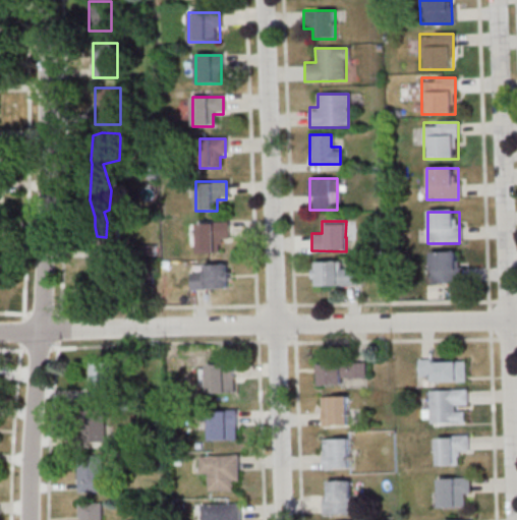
[(226,223),(195,223),(195,253),(217,253),(217,243),(226,243),(226,223)]
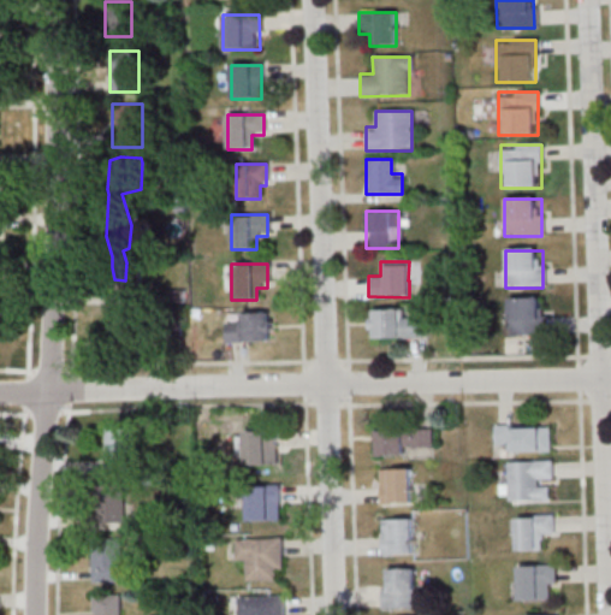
[(508,335),(540,335),(540,297),(508,297),(508,335)]
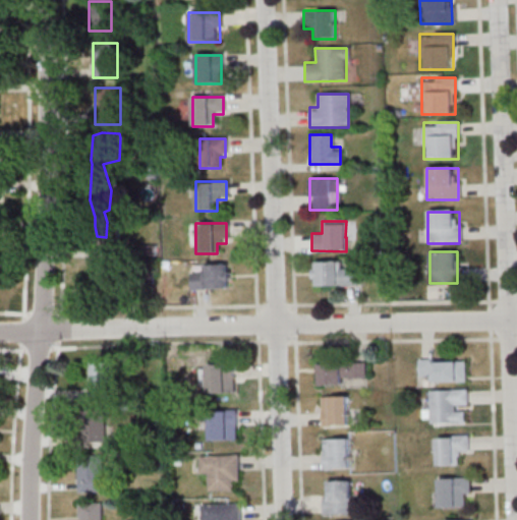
[(312,287),(356,287),(356,264),(312,264),(312,287)]
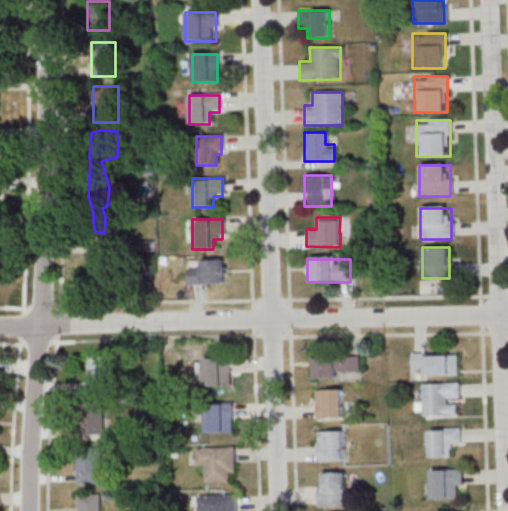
[(115,260),(92,261),(93,289),(115,289),(115,260)]
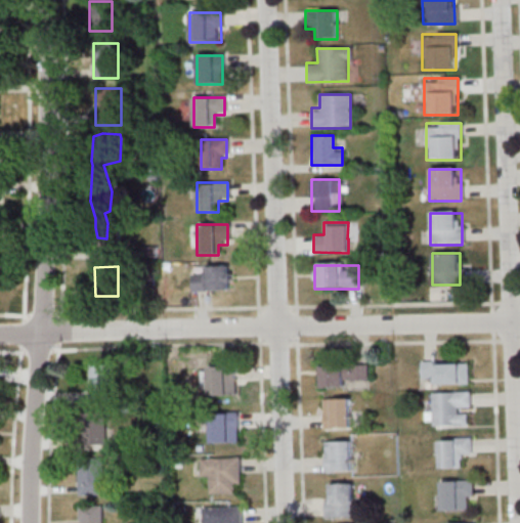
[(229,267),(201,267),(201,273),(190,273),(190,292),(229,292),(229,267)]
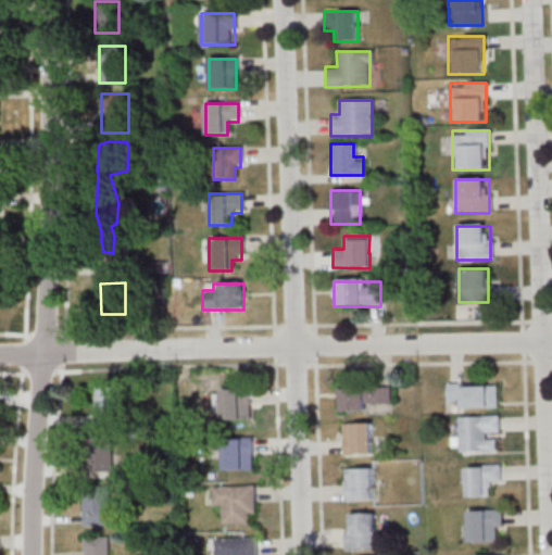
[(497,408),(497,385),(447,385),(447,402),(458,402),(458,408),(497,408)]
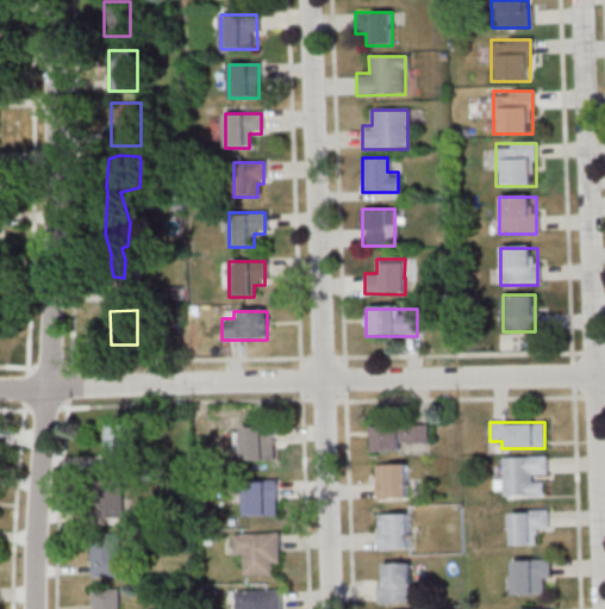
[(130,426),(101,426),(101,466),(130,466),(130,426)]
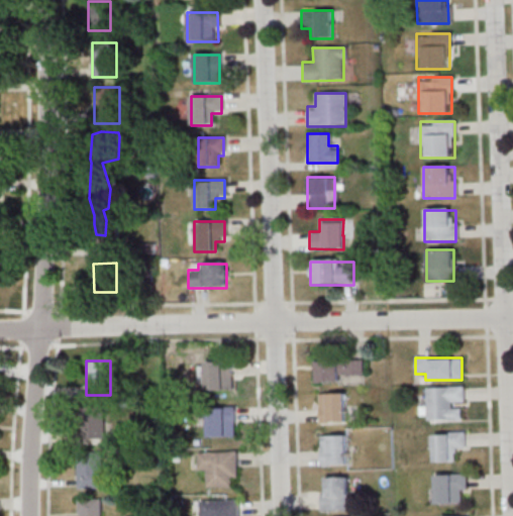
[(362,360),(315,360),(315,382),(362,382),(362,360)]
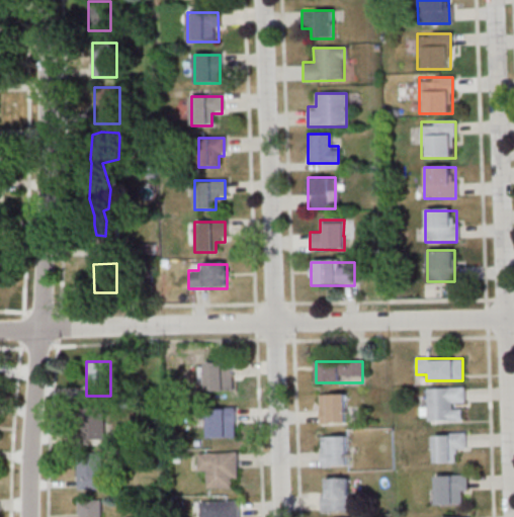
[(204,392),(231,392),(231,362),(197,362),(197,384),(204,384),(204,392)]
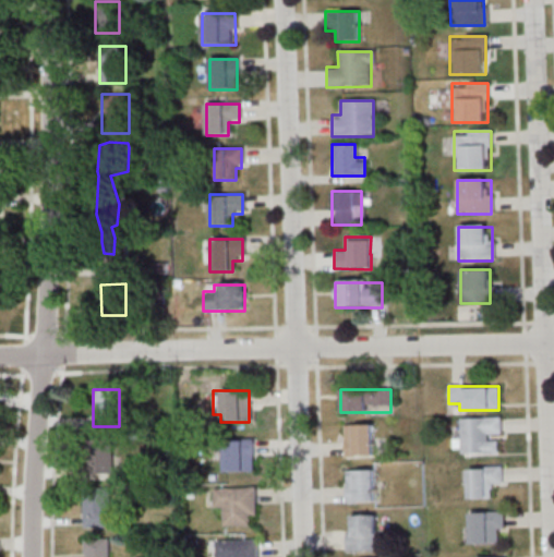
[(460,418),(460,440),(454,440),(454,455),(500,455),(500,418),(460,418)]
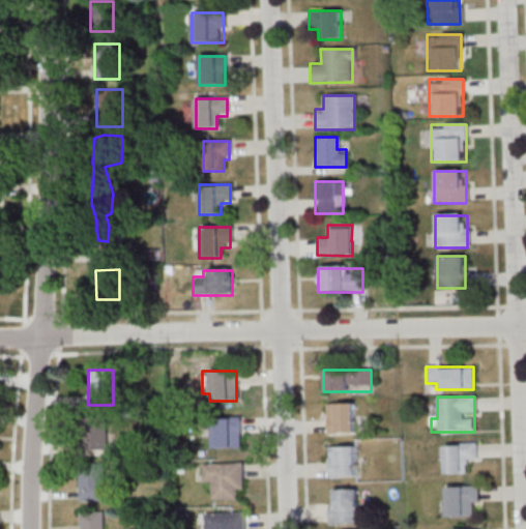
[(353,404),(326,404),(326,434),(353,434),(353,404)]
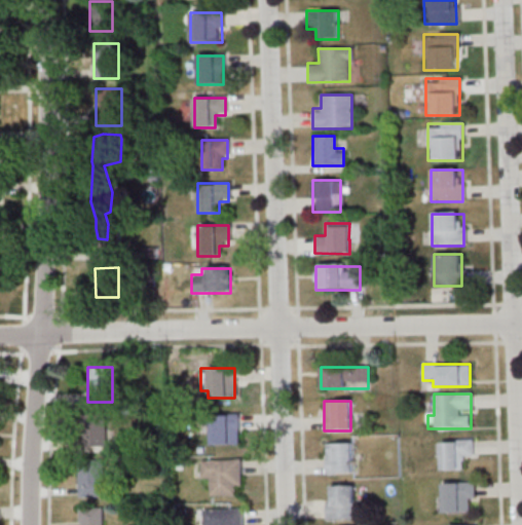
[(84,451),(104,451),(104,414),(84,414),(84,451)]
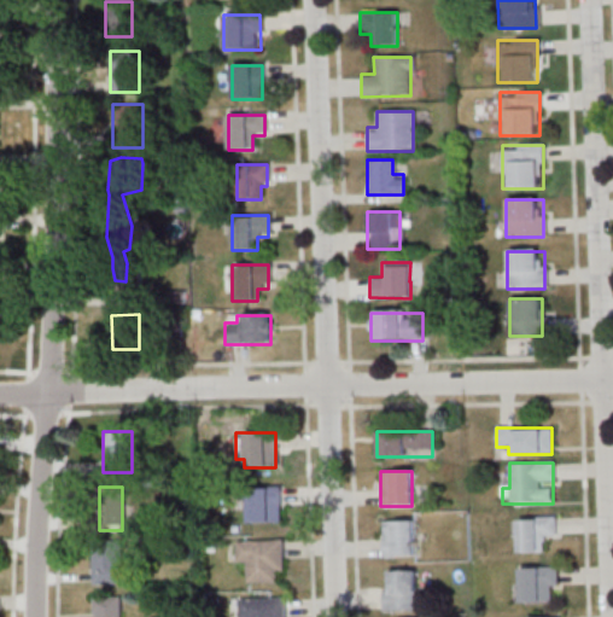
[(278,488),(246,488),(246,523),(278,523),(278,488)]
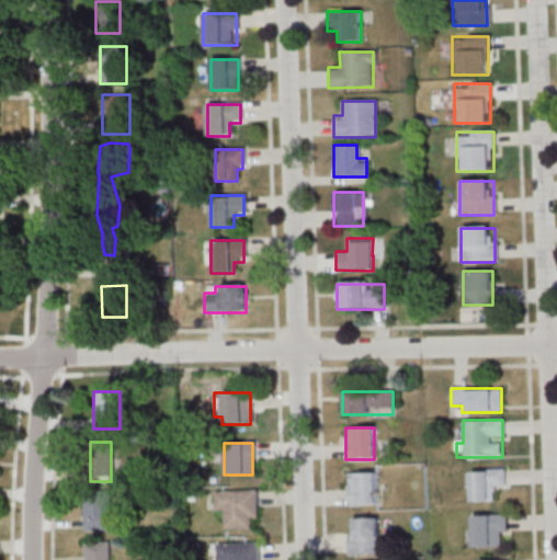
[(502,469),(469,469),(469,502),(492,502),(492,490),(502,490),(502,469)]
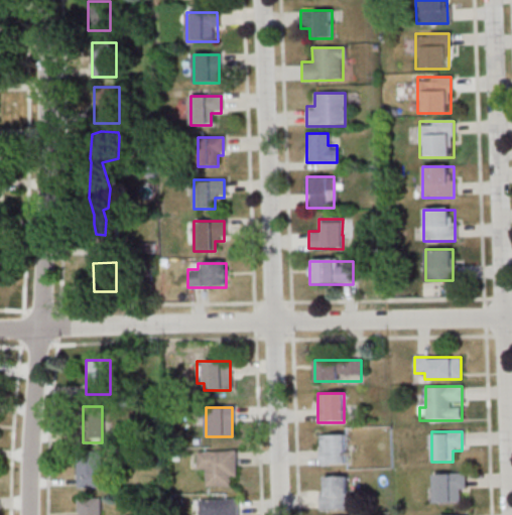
[(317,435),(317,464),(345,464),(345,435),(317,435)]
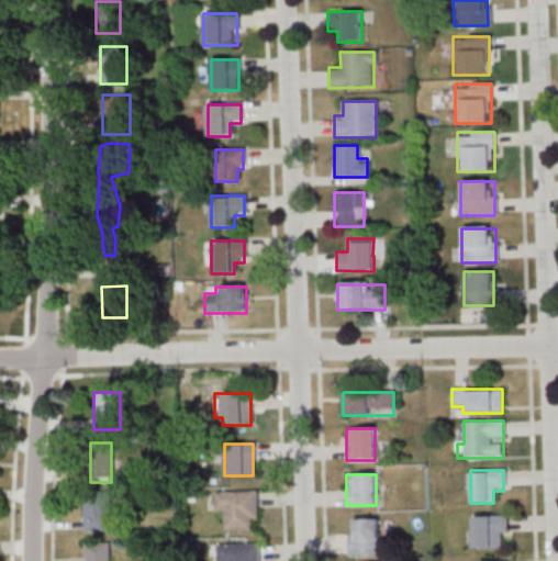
[(256,530),(256,491),(213,492),(213,516),(224,516),(224,530),(256,530)]
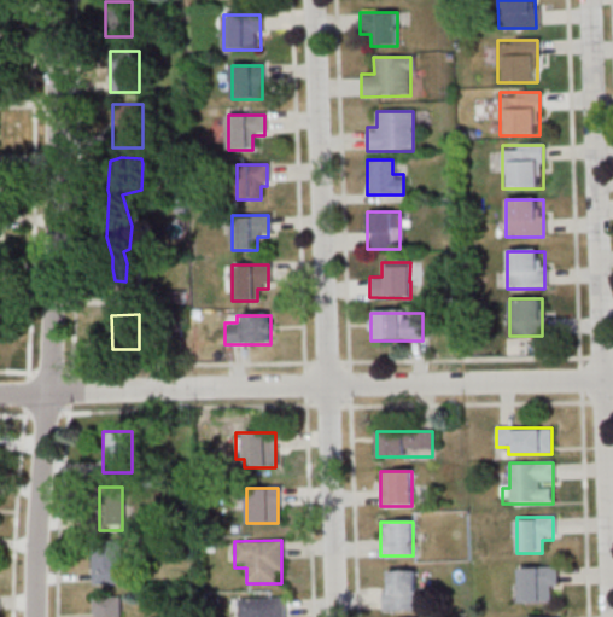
[(89,541),(89,586),(120,586),(120,541),(89,541)]
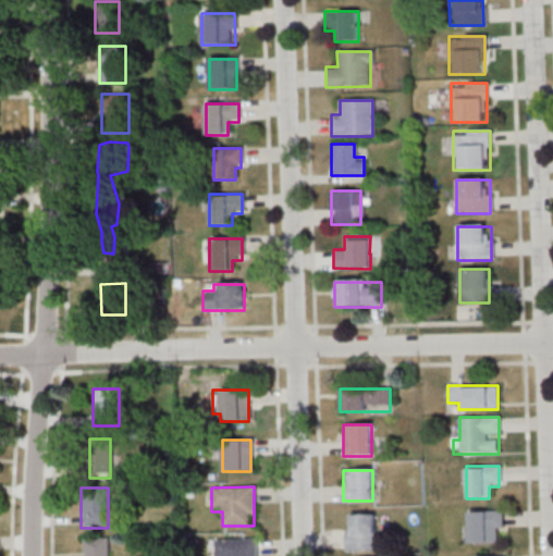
[(501,511),(468,511),(468,543),(501,543),(501,511)]
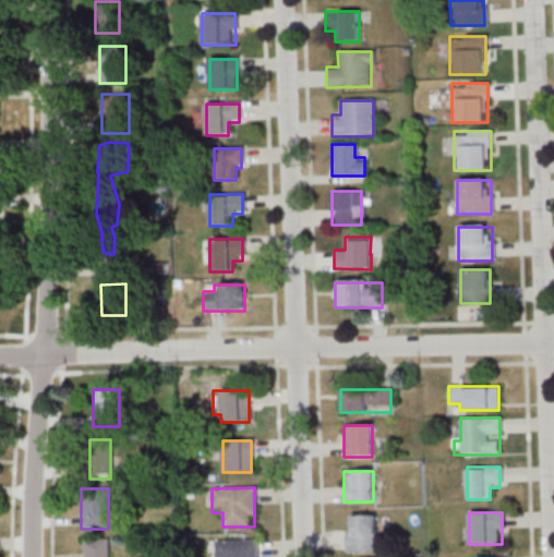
[(345,552),(374,552),(374,516),(345,516),(345,552)]
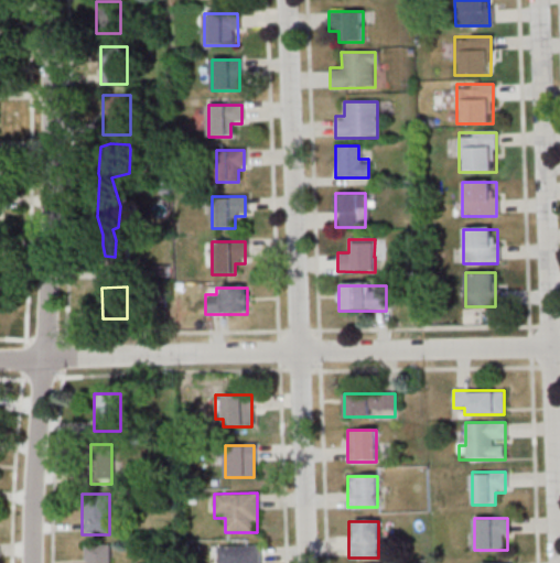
[(84,544),(83,562),(107,562),(108,544),(84,544)]
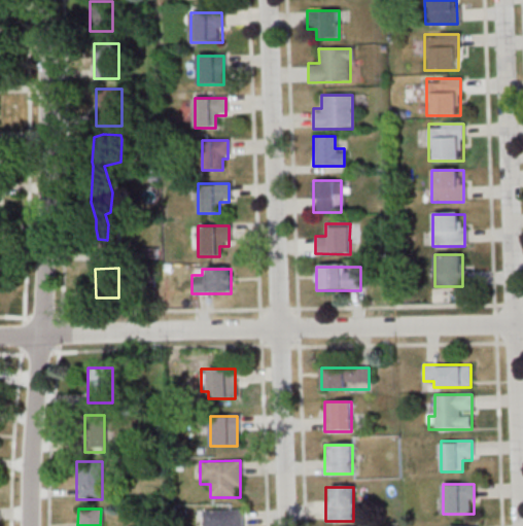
[(241,525),(242,510),(202,510),(201,525),(241,525)]
